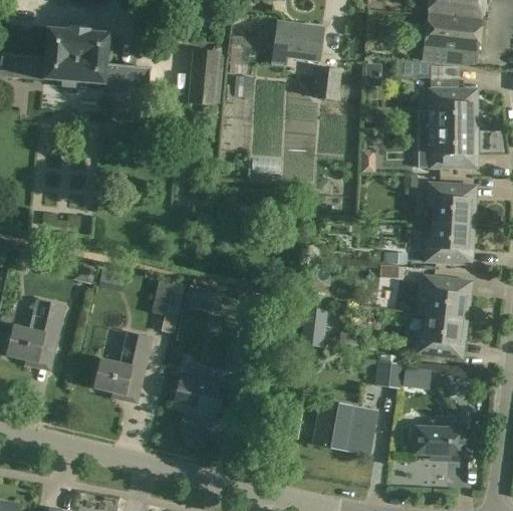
[(476,66),(484,0),(430,0),(423,60),(476,66)]
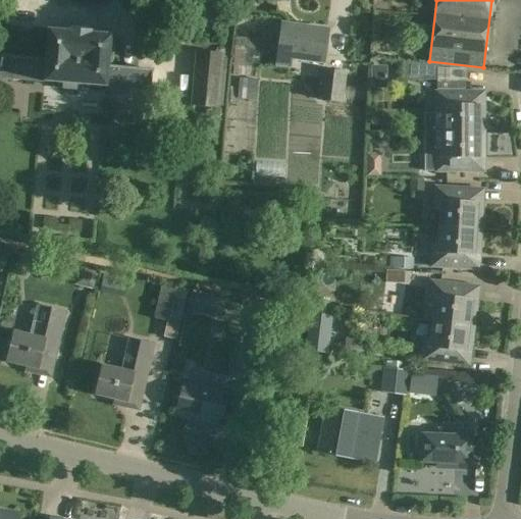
[(328,28),(283,21),(280,42),(277,62),(290,63),(291,55),(324,59),(328,28)]
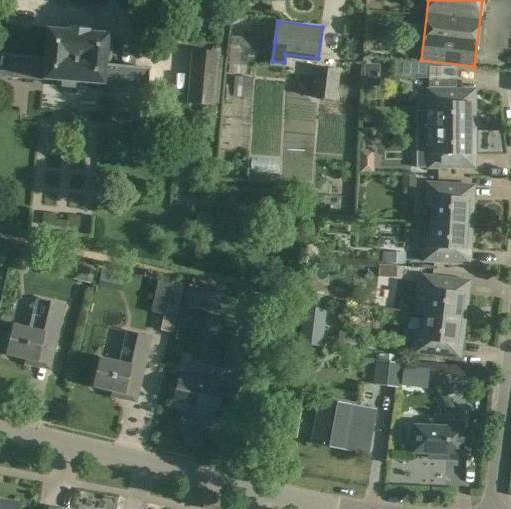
[(109,33),(48,28),(45,56),(2,53),(0,71),(0,72),(63,79),(62,84),(75,86),(76,80),(104,83),(104,89),(147,93),(148,87),(150,67),(106,63),(109,33)]
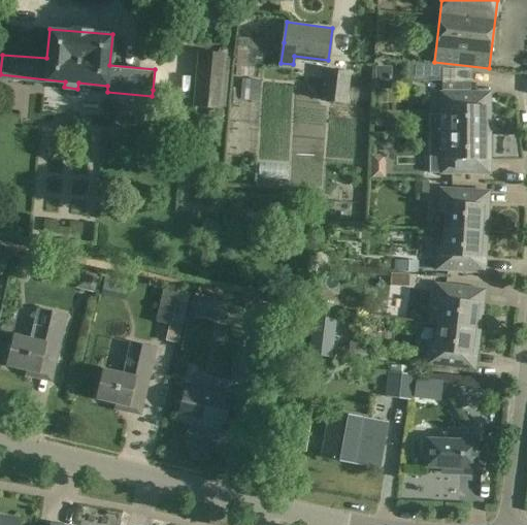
[(264,37),(239,35),(236,73),(261,74),(262,65),(246,64),(248,45),(263,46),(264,37)]
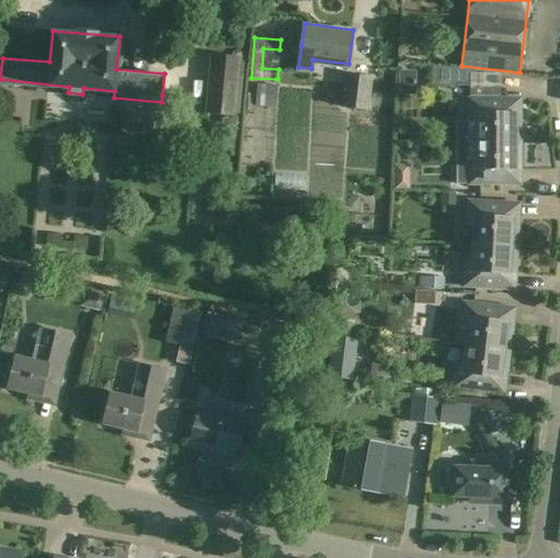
[(241,55),(212,53),(207,112),(236,114),(241,55)]
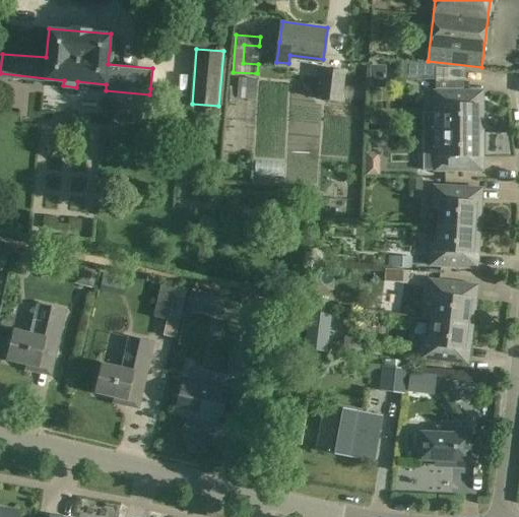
[(436,62),(402,59),(402,67),(402,77),(436,77),(436,62)]
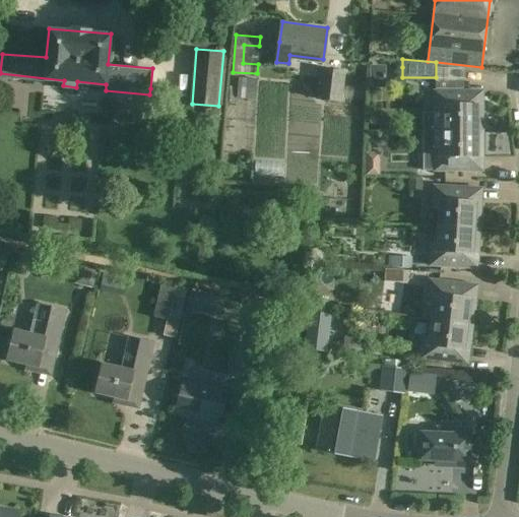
[(345,71),(322,68),(318,97),(342,100),(345,71)]
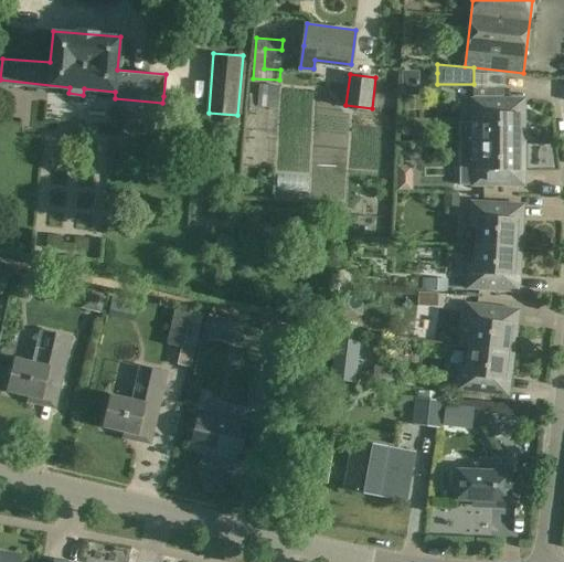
[(280,84),(261,82),(258,104),(278,106),(280,84)]
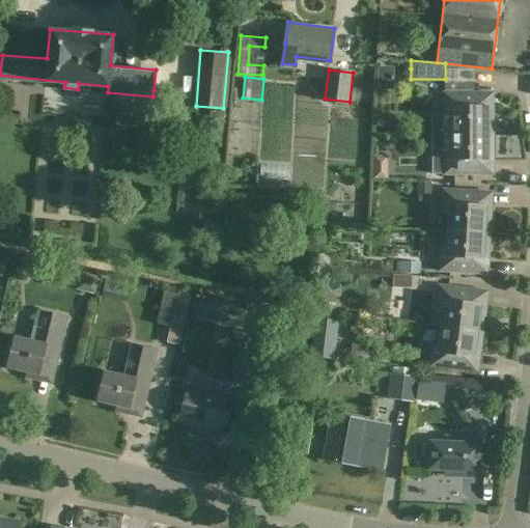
[(433,132),(493,132),(493,111),(487,111),(487,91),(444,91),(444,113),(433,113),(433,132)]
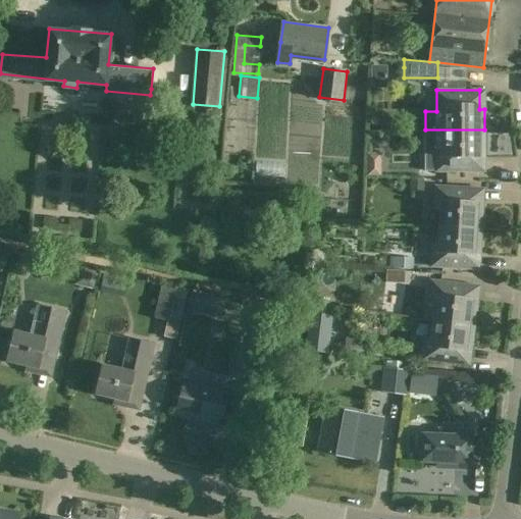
[(484,130),(425,130),(425,147),(436,147),(436,169),(479,169),(479,149),(484,149),(484,130)]
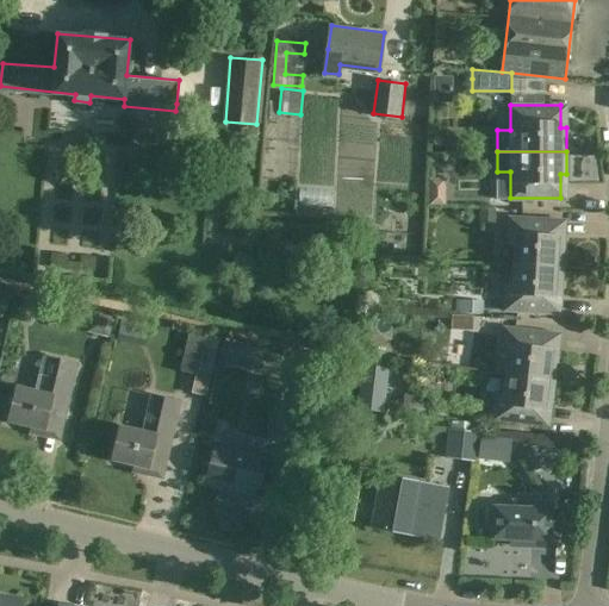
[(430,176),(430,202),(446,202),(446,176),(430,176)]
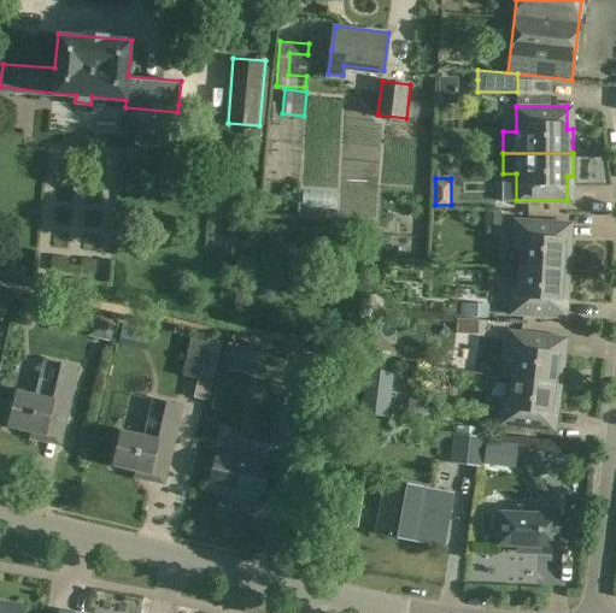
[(487,208),(486,222),(502,223),(503,210),(487,208)]
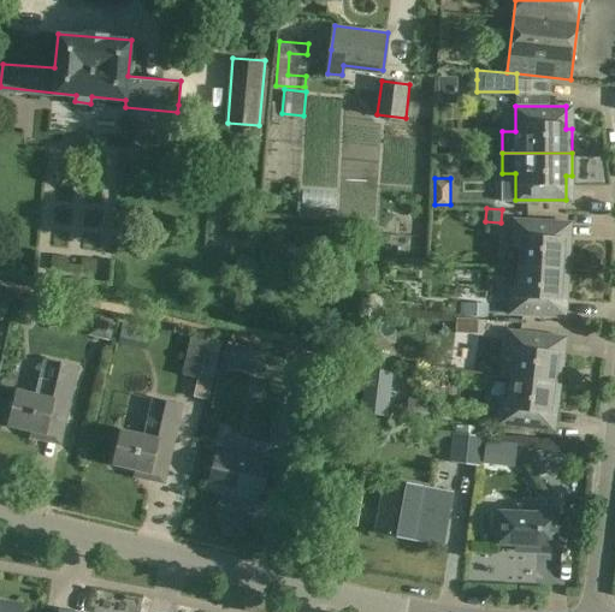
[(520,244),(519,265),(568,267),(569,244),(563,244),(565,220),(515,218),(513,244),(520,244)]
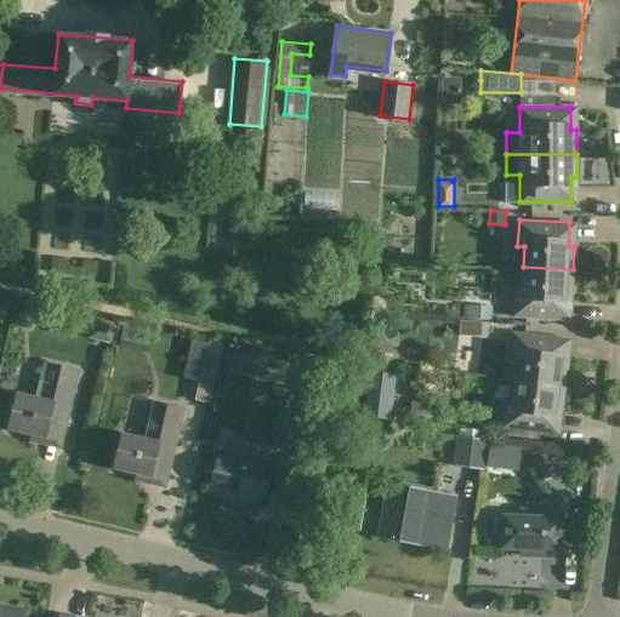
[(573,269),(523,267),(522,287),(515,287),(513,314),(564,316),(566,292),(572,293),(573,269)]
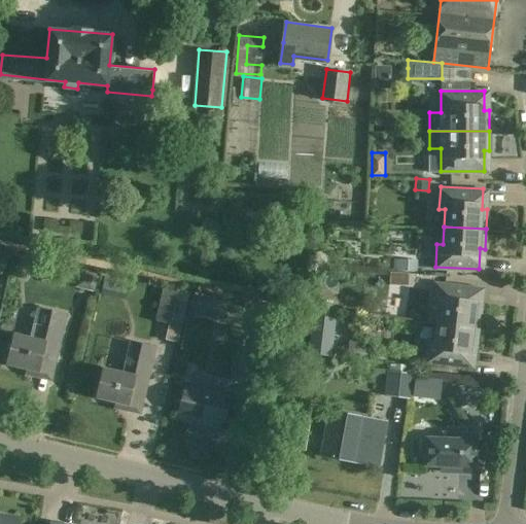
[(0,248),(0,272),(8,263),(7,260),(14,252),(0,248)]
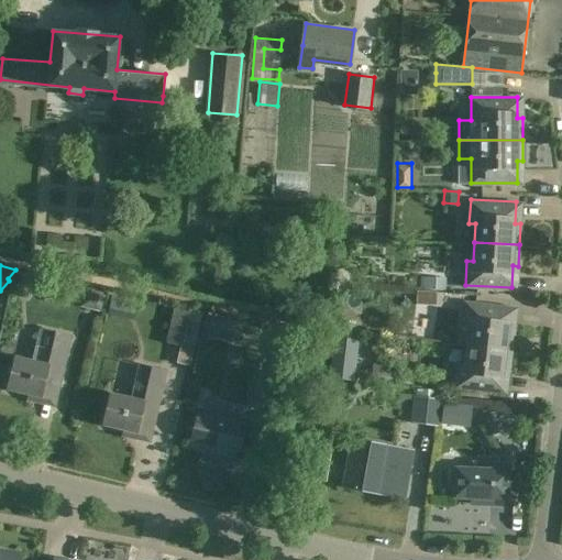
[(447,287),(447,275),(422,274),(421,287),(447,287)]
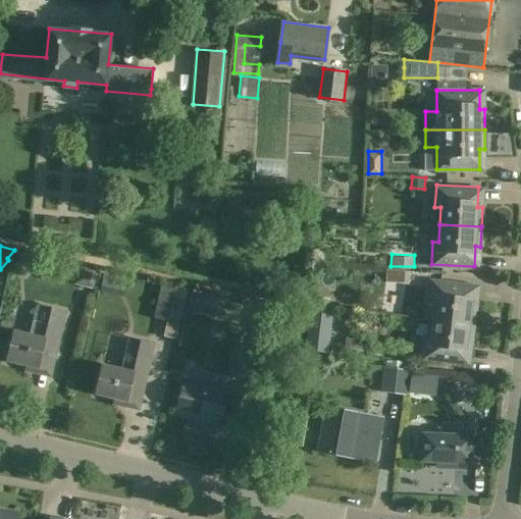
[(79,268),(74,281),(93,287),(97,272),(79,268)]
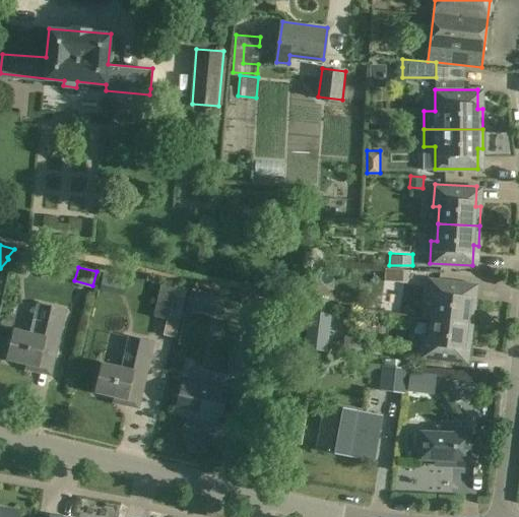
[(431,318),(472,323),(475,304),(469,303),(472,282),(431,277),(428,300),(433,301),(431,318)]
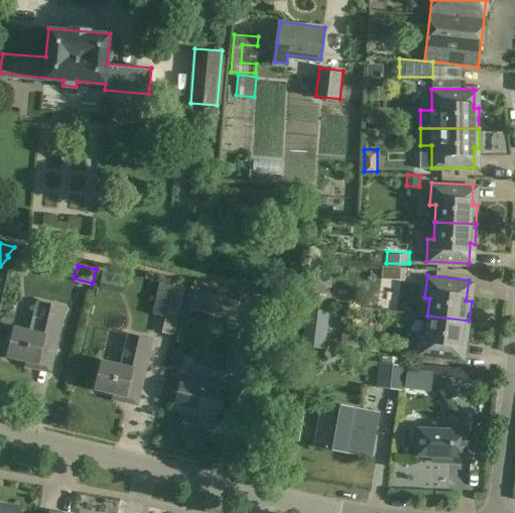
[(185,286),(160,280),(153,311),(166,314),(162,331),(174,333),(185,286)]
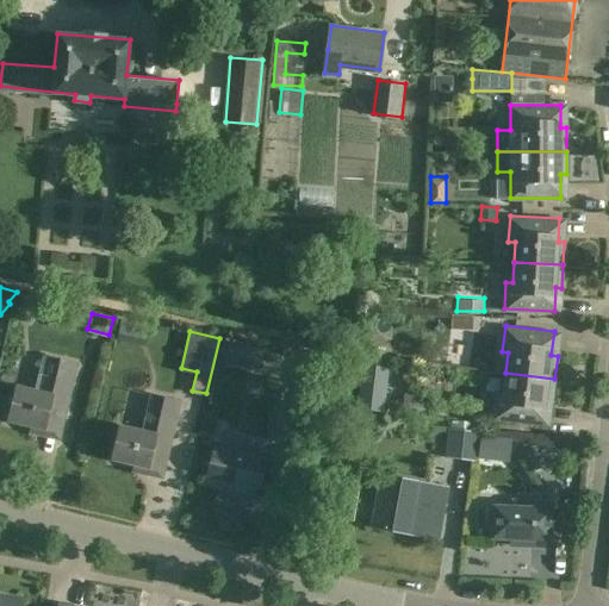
[(223,339),(218,358),(234,362),(237,343),(223,339)]
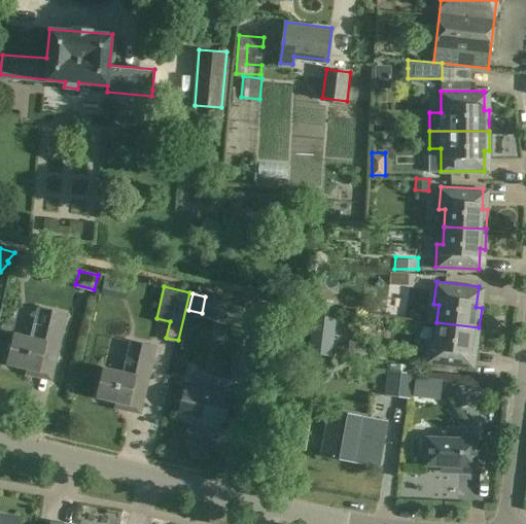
[(67,313),(37,307),(30,337),(13,334),(7,363),(39,371),(42,355),(57,358),(67,313)]
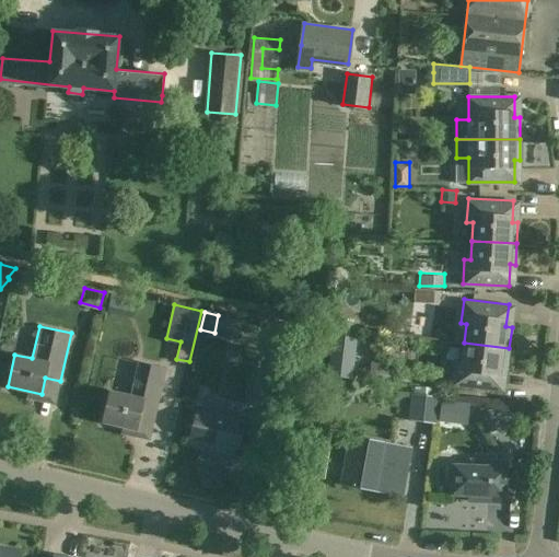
[(509,348),(464,343),(462,361),(456,360),(453,384),(498,390),(501,368),(507,369),(509,348)]
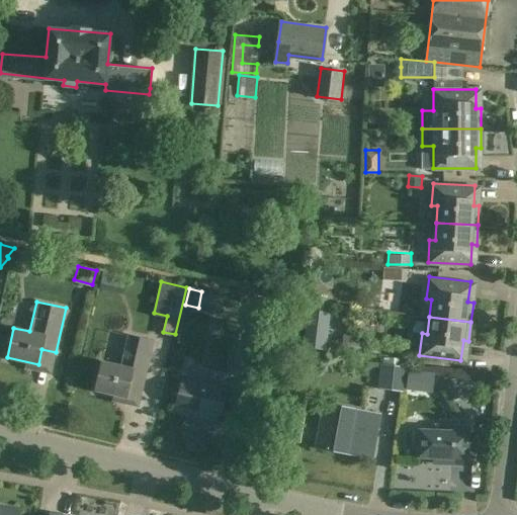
[(344,332),(342,356),(360,358),(363,334),(344,332)]
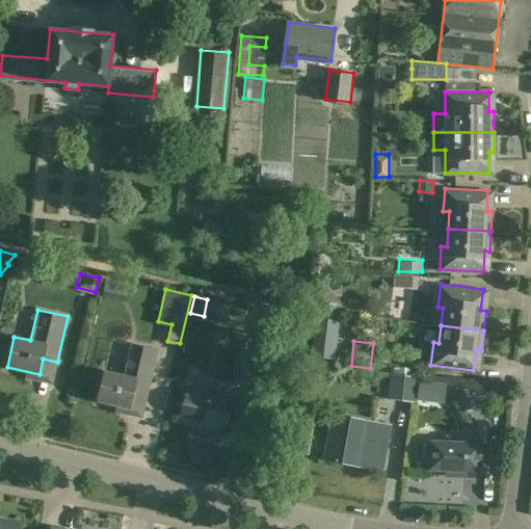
[(158,349),(131,343),(124,374),(104,370),(97,400),(130,408),(133,392),(147,395),(158,349)]
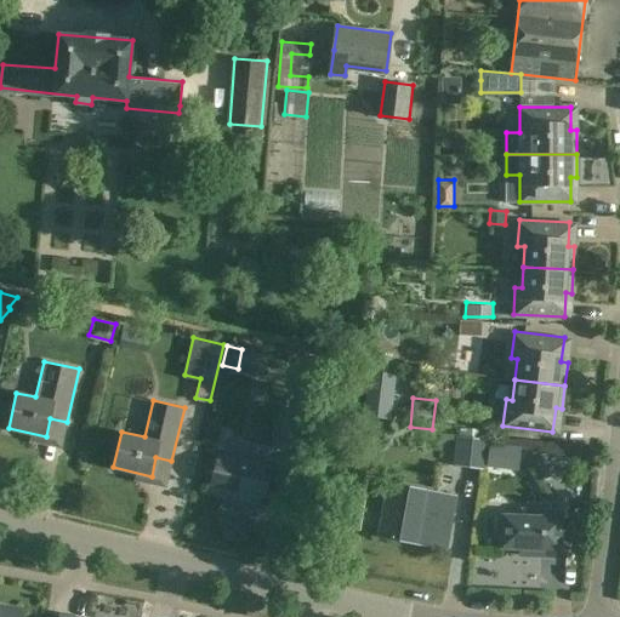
[(307,413),(284,411),(279,445),(302,449),(307,413)]
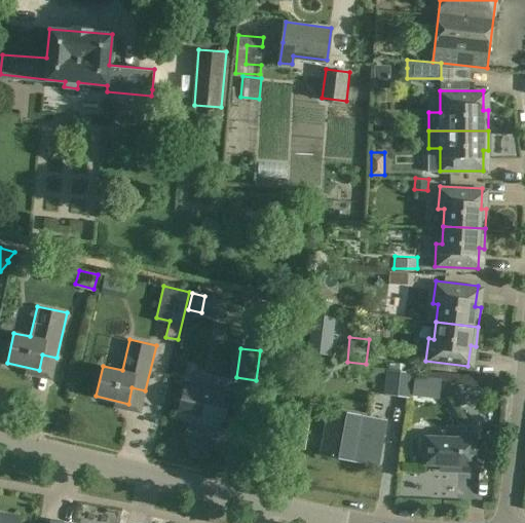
[(410,370),(388,368),(384,391),(410,396),(413,371),(410,370)]
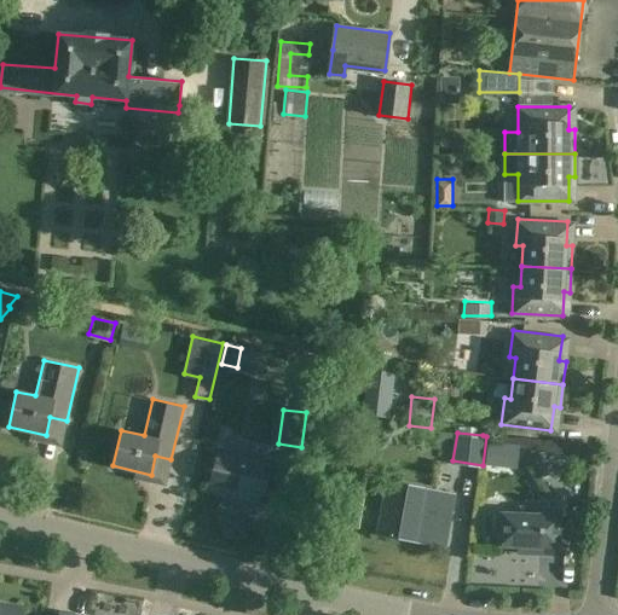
[(489,440),(485,464),(518,468),(520,444),(489,440)]
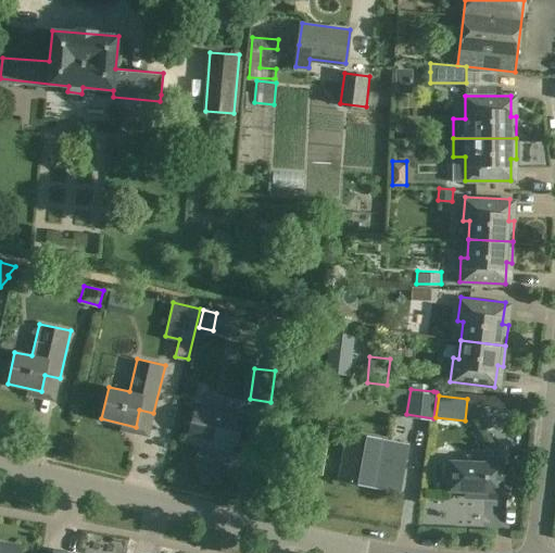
[(242,415),(197,404),(188,439),(235,450),(242,415)]
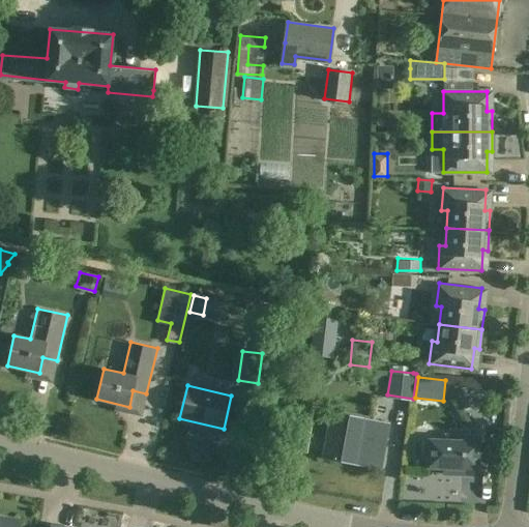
[(389,422),(330,412),(326,436),(322,457),(373,466),(375,452),(384,454),(389,422)]
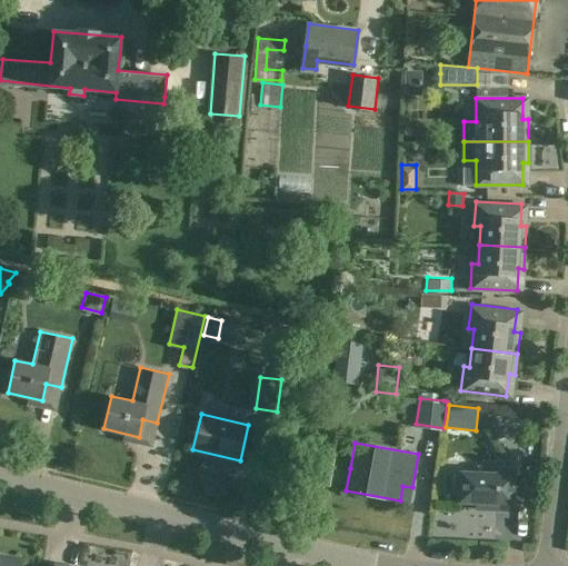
[(515,467),(478,466),(478,472),(460,472),(459,500),(484,503),(484,508),(514,509),(515,467)]
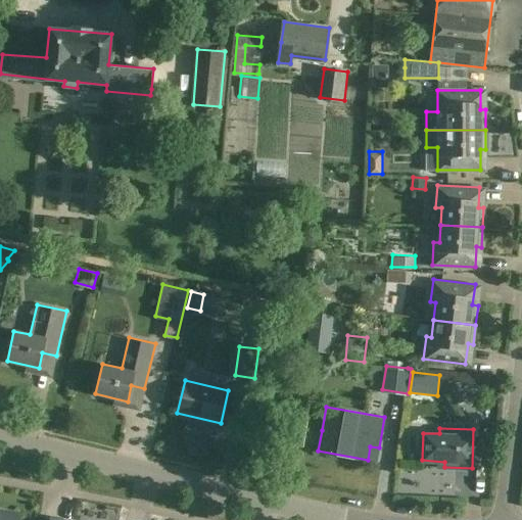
[(16,519),(18,513),(0,510),(0,511),(0,519),(16,519)]
